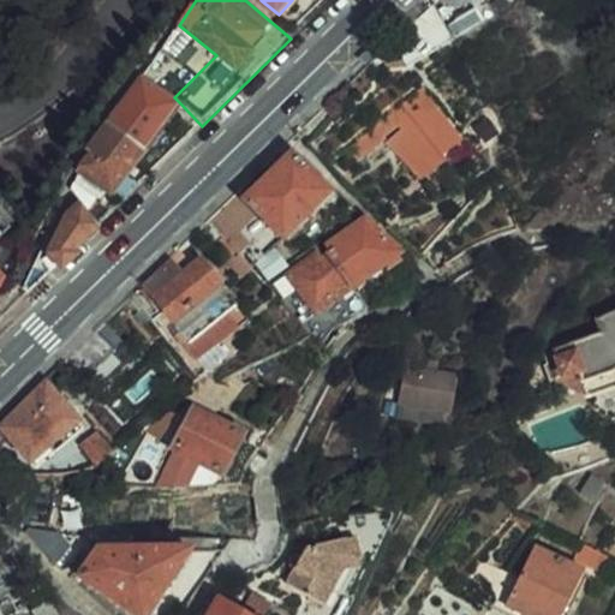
[(111,193),(180,103),(174,97),(145,76),(89,151),(78,174),(111,193)]
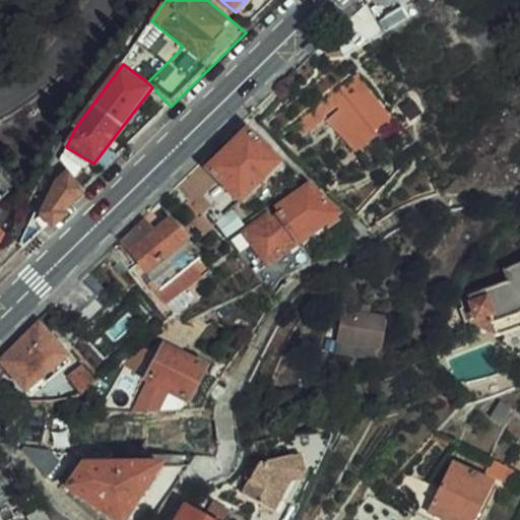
[(330,113),(361,149),(385,131),(381,126),(396,114),(362,72),(346,84),(352,94),(330,113)]
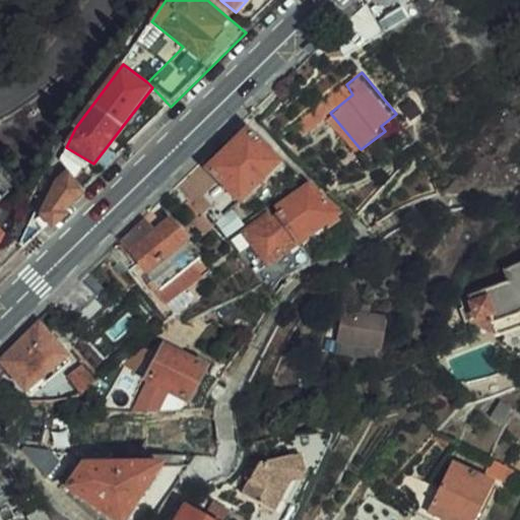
[(247,132),(207,170),(221,185),(239,202),(278,164),(247,132)]
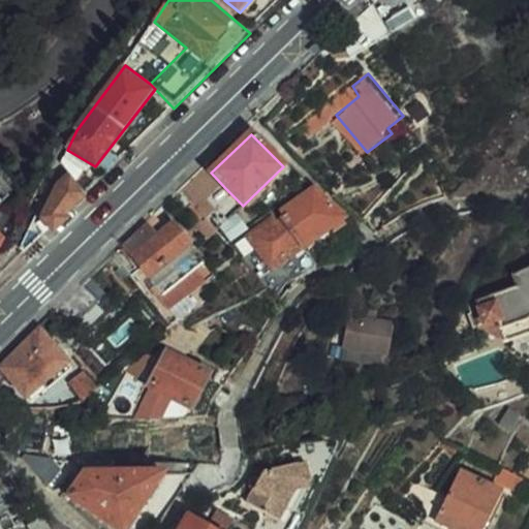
[(70,178),(60,165),(53,181),(60,189),(70,178)]
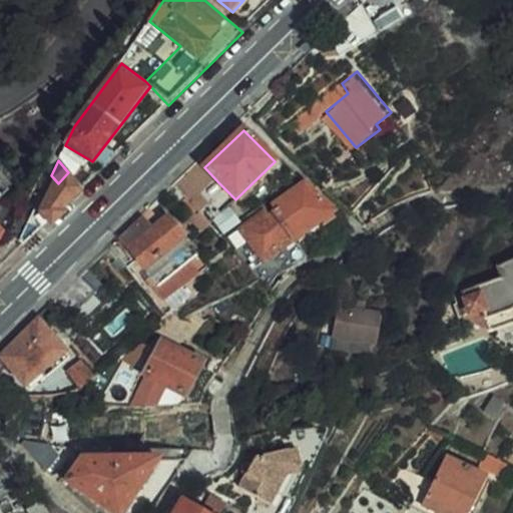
[(206,193),(218,182),(204,167),(198,161),(172,186),(188,204),(203,190),(206,193)]
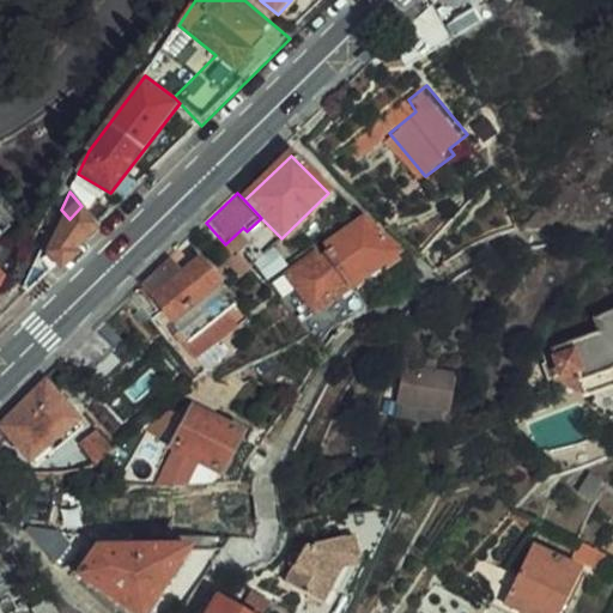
[(47,253),(60,267),(101,226),(82,206),(70,219),(65,223),(47,253)]
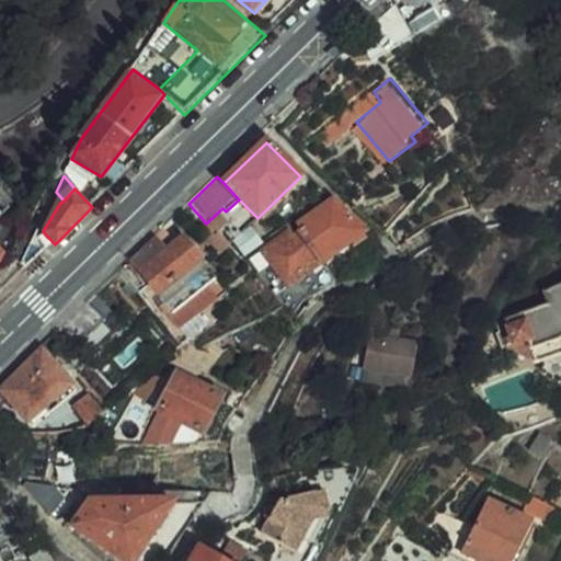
[(317,265),(365,231),(334,199),(294,228),(297,232),(292,237),(317,265)]
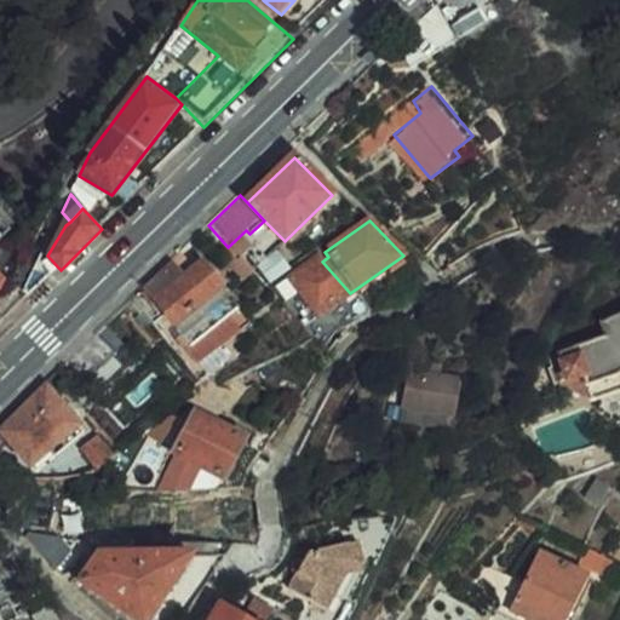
[(228,247),(239,258),(240,259),(259,244),(250,234),(246,230),(228,247)]
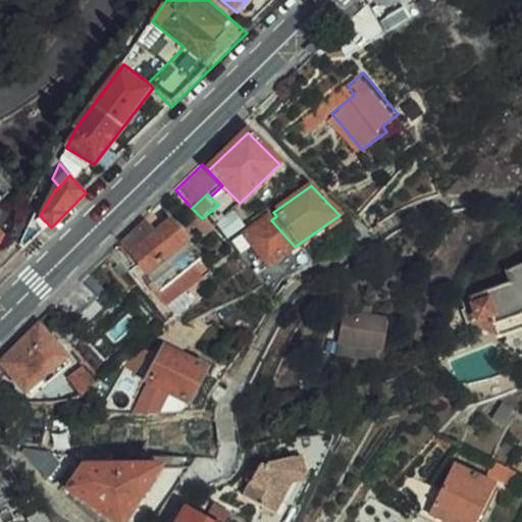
[(221,276),(161,210),(120,245),(178,309),(221,276)]
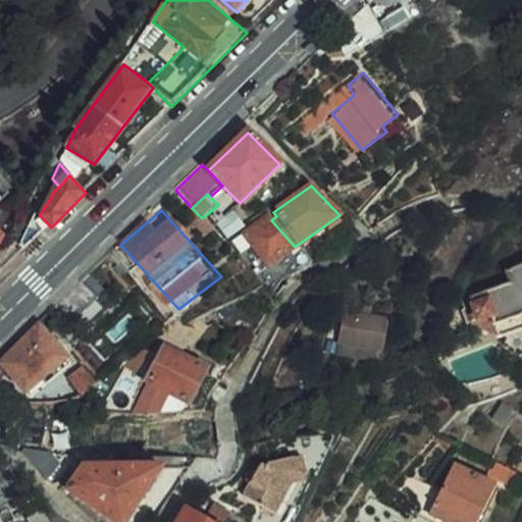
[(218,220),(227,236),(246,225),(237,210),(218,220)]
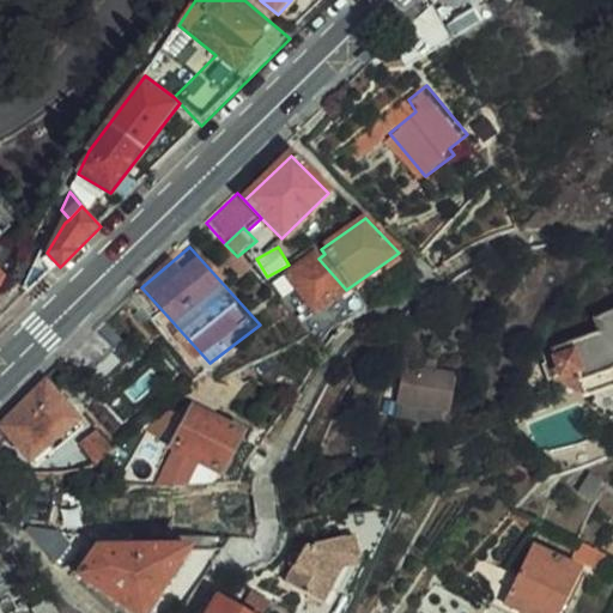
[(238,283),(250,271),(237,256),(236,255),(224,266),(238,283)]
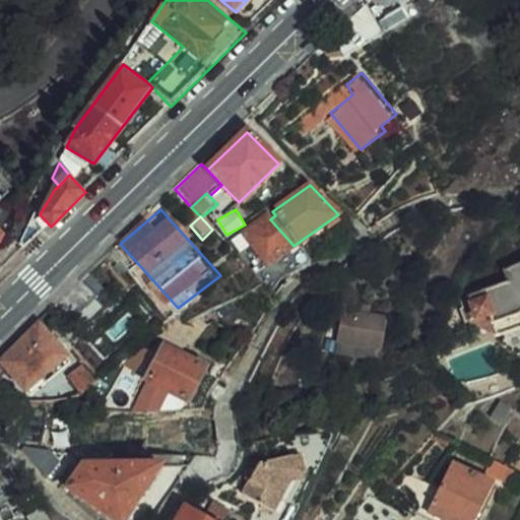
[(264,267),(294,246),(270,219),(265,223),(261,219),(236,238),(246,249),(264,267)]
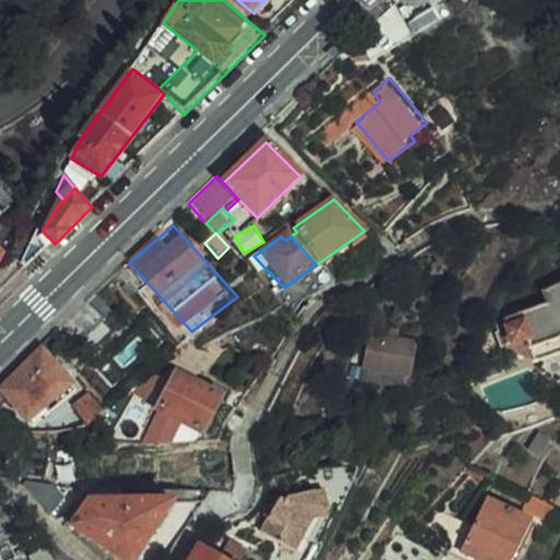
[(278,293),(284,288),(265,268),(259,275),(278,293)]
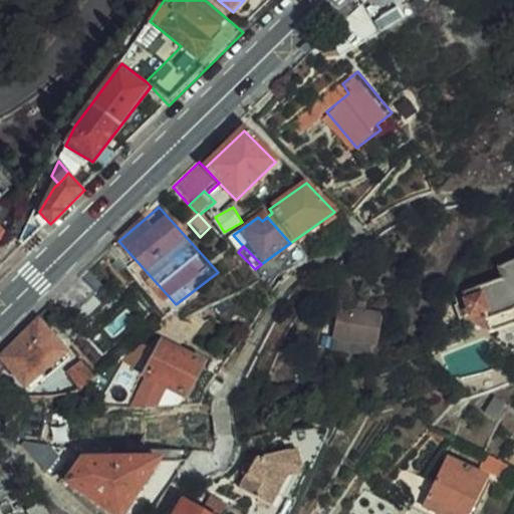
[(513,260),(494,267),(497,278),(453,293),(456,301),(453,302),(458,317),(461,316),(466,314),(482,309),(485,318),(513,308),(513,260)]
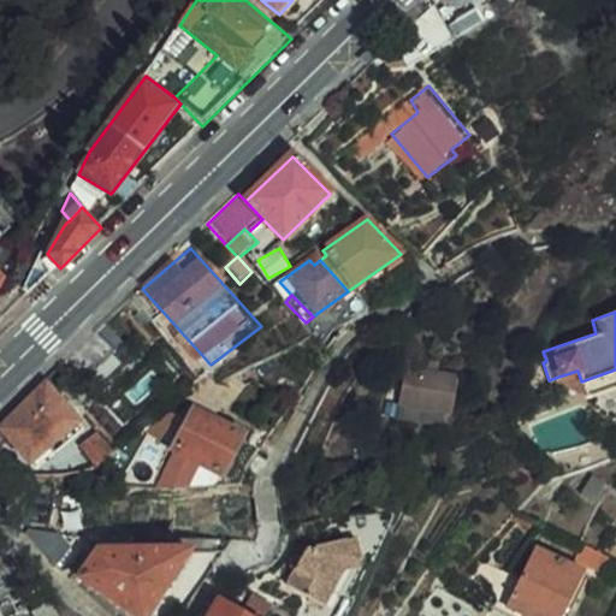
[(114,355),(95,336),(67,363),(87,381),(114,355)]
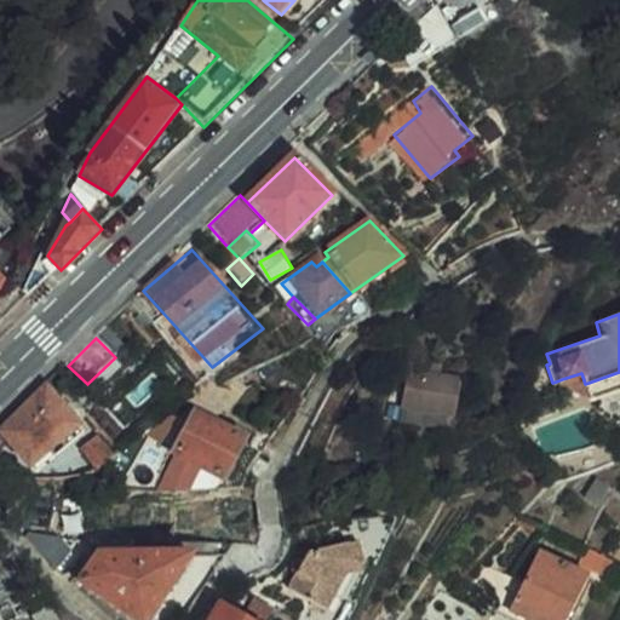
[(515,369),(520,355),(511,350),(505,366),(515,369)]
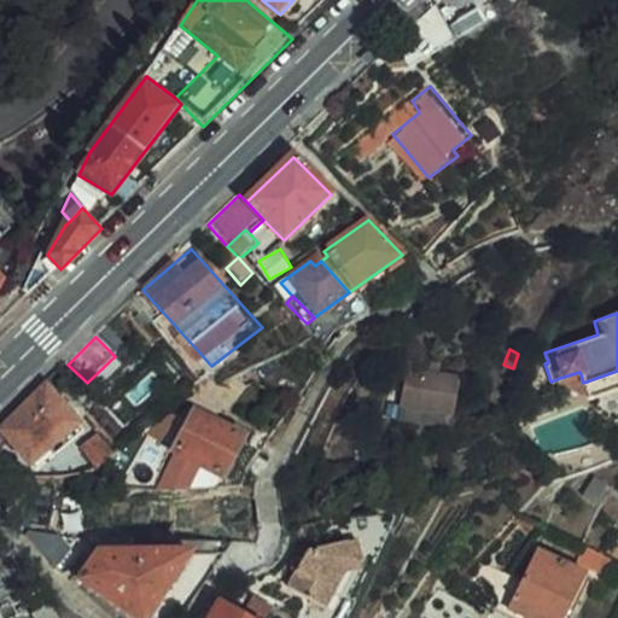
[(427,361),(426,371),(443,373),(444,363),(427,361)]
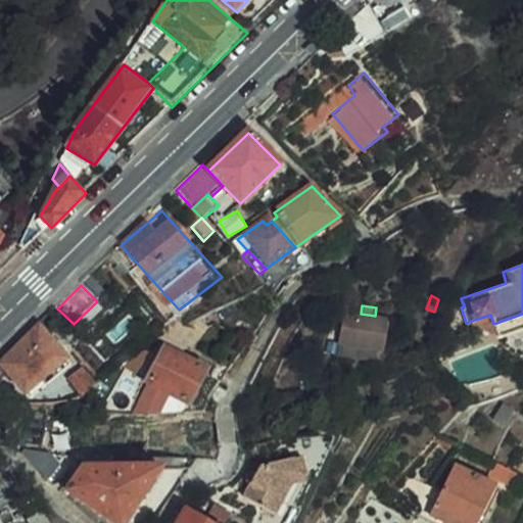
[(389,319),(375,316),(361,314),(349,312),(345,342),(384,348),(389,319)]
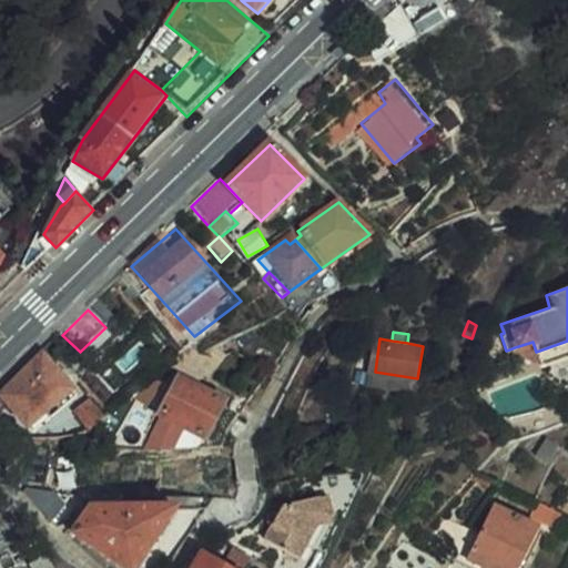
[(567,341),(536,352),(539,363),(540,365),(567,355),(567,341)]
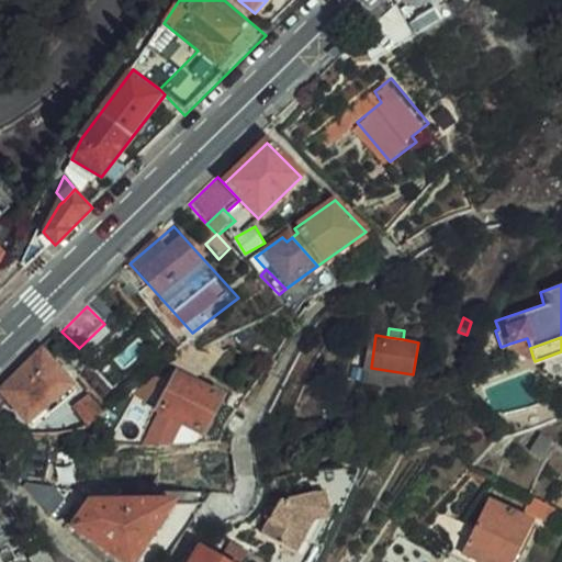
[(509,344),(504,346),(534,359),(530,348),(527,338),(509,344)]
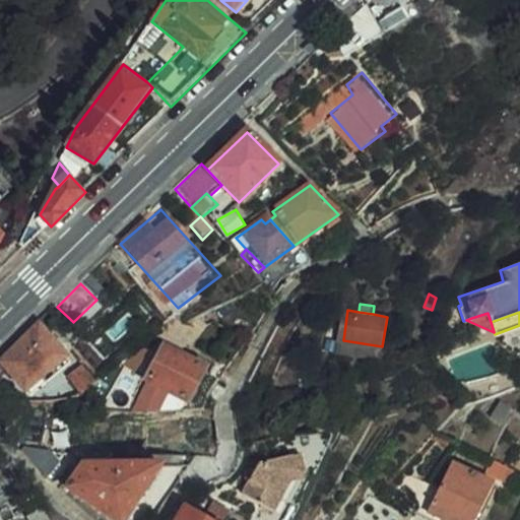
[(197,333),(181,324),(172,317),(168,320),(164,324),(157,335),(173,344),(178,335),(194,342),(197,333)]
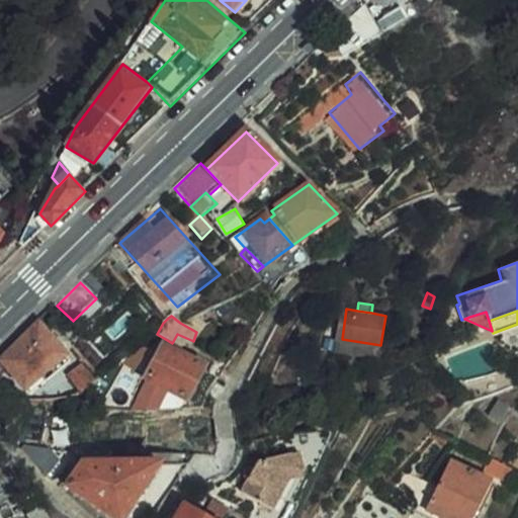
[(418,344),(425,326),(416,322),(409,341),(418,344)]
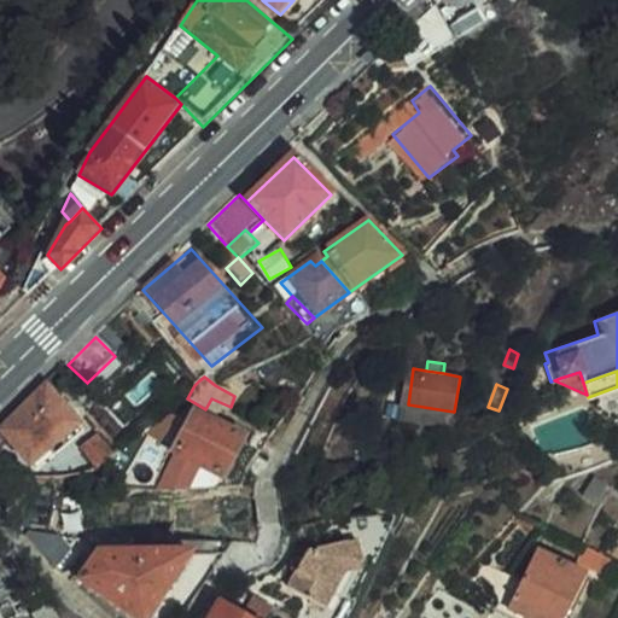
[(36,466),(82,429),(53,394),(7,431),(36,466)]
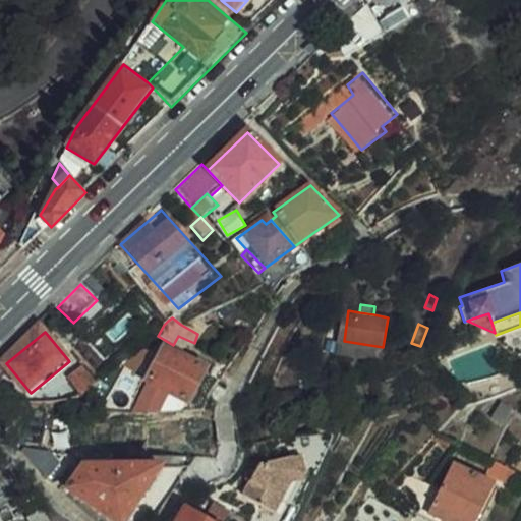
[(342,355),(381,361),(383,347),(344,341),(342,355)]
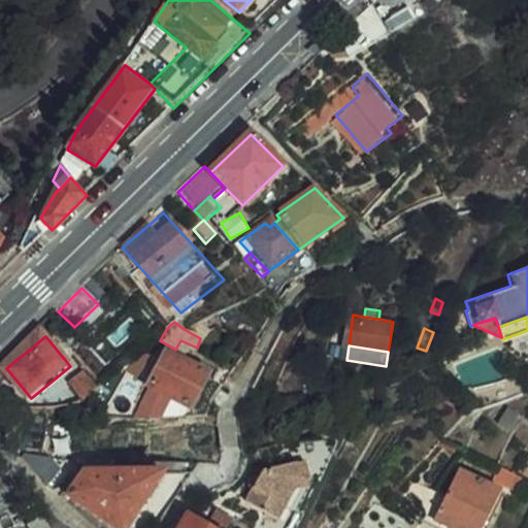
[(172,354),(135,417),(167,418),(177,400),(192,409),(209,375),(172,354)]
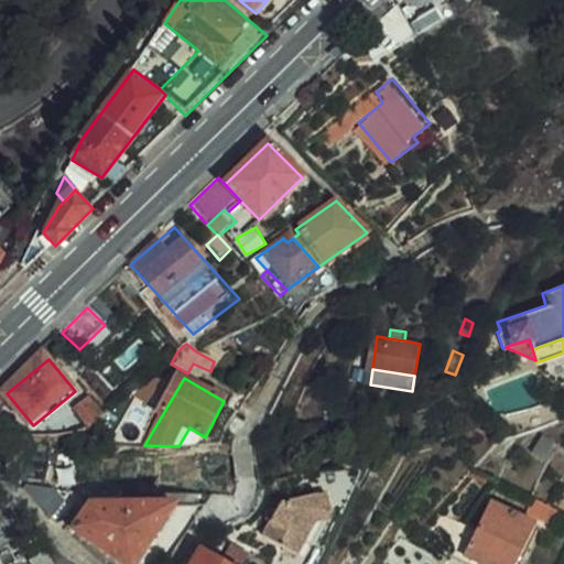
[(75,391),(33,425),(36,431),(79,396),(75,391)]
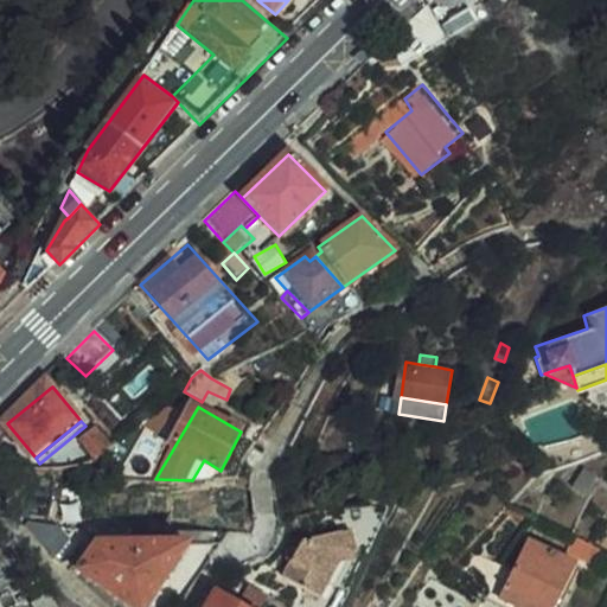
[(95,459),(103,455),(115,448),(100,429),(83,443),(95,459)]
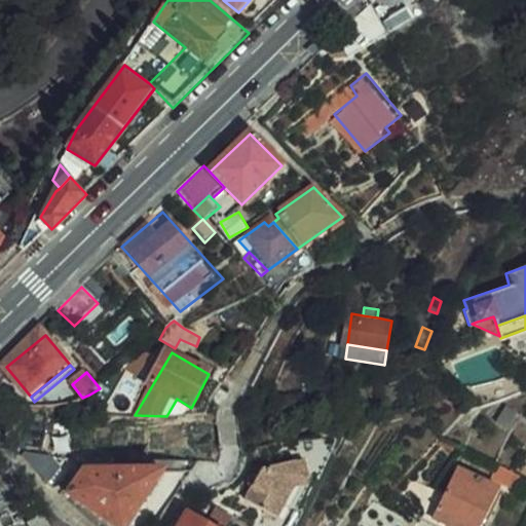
[(511,422),(520,406),(510,400),(499,415),(511,422)]
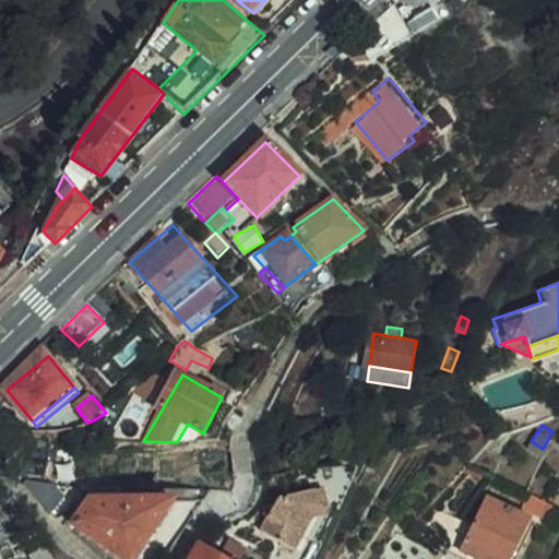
[(26,482),(22,486),(24,489),(37,502),(50,513),(66,498),(52,485),(26,482)]
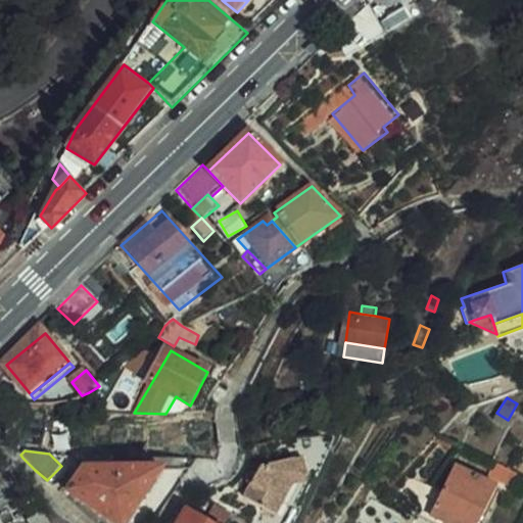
[(293,480),(305,476),(307,470),(302,450),(263,461),(245,495),(278,512),(284,498),(293,480)]
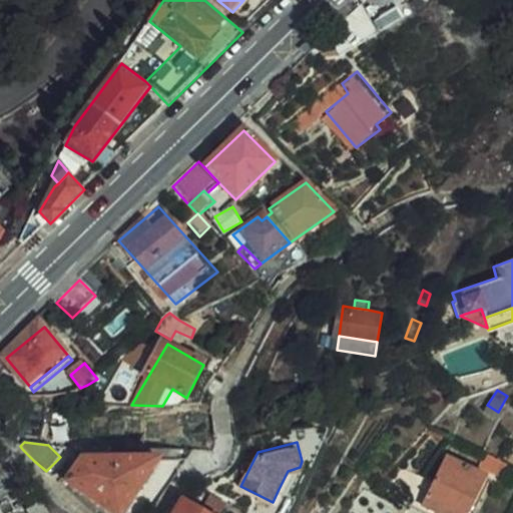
[(121,512),(158,459),(82,460),(67,482),(108,512),(121,512)]
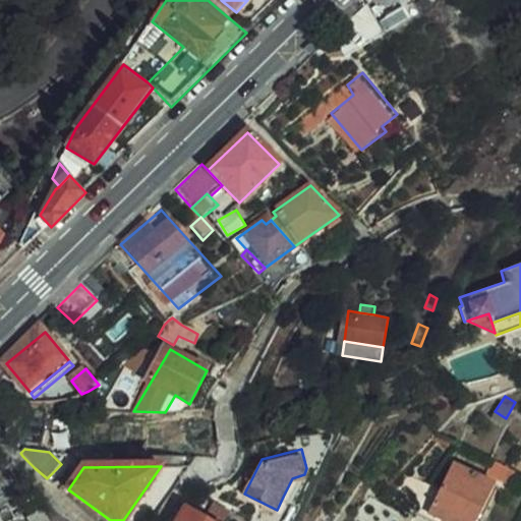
[(428,515),(440,520),(476,520),(495,487),(456,466),(428,515)]
